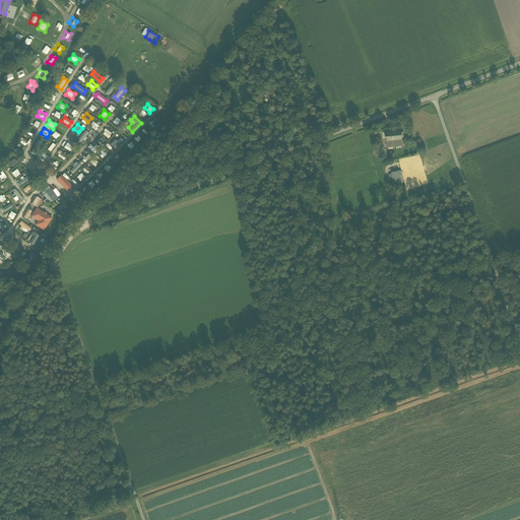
[(106,129),(102,133),(108,138),(112,133),(106,129)]
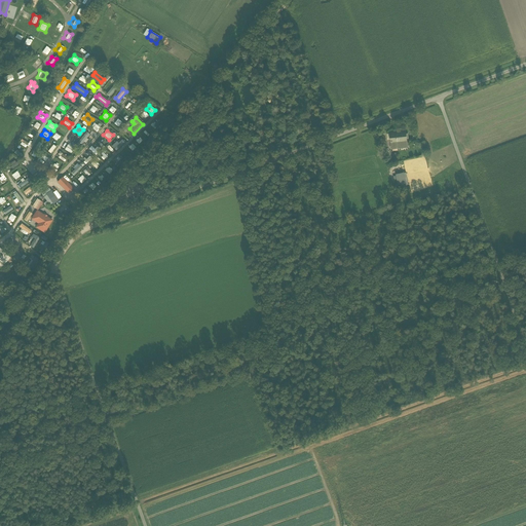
[(81,144),(89,135),(86,132),(78,142),(81,144)]
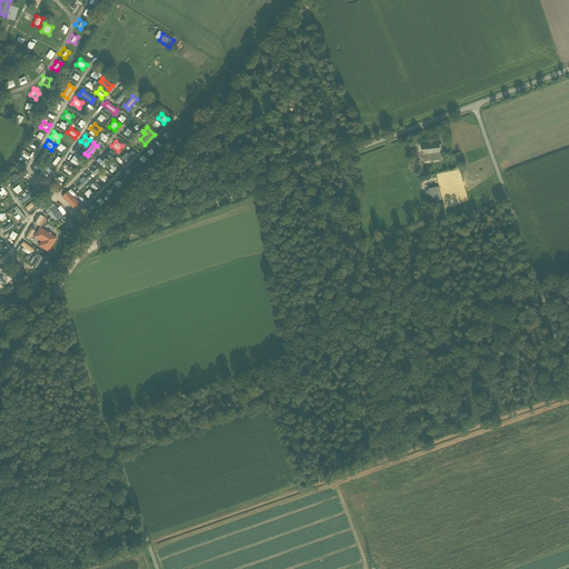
[(430,159),(430,160),(440,159),(439,151),(441,150),(440,146),(438,147),(438,145),(428,146),(429,150),(422,151),(423,160),(430,159)]
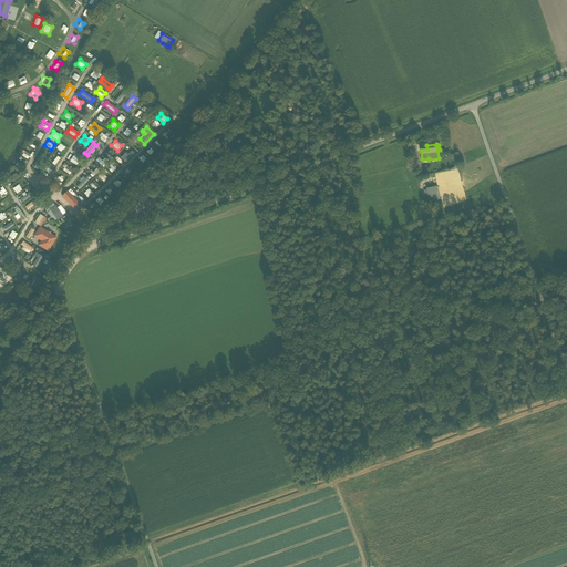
[(125,163),(135,153),(132,150),(127,154),(125,152),(120,157),(125,163)]
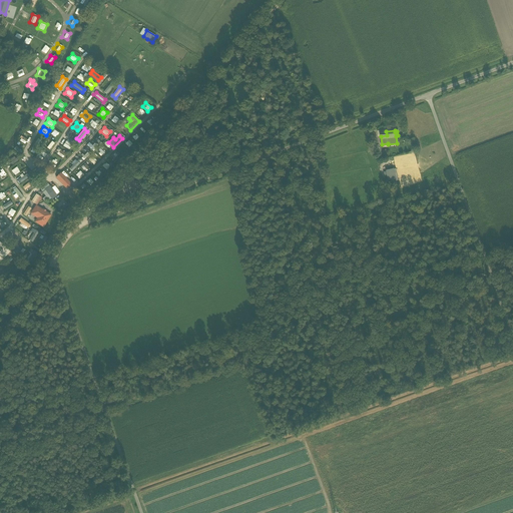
[(51,140),(46,147),(49,149),(54,143),(51,140)]
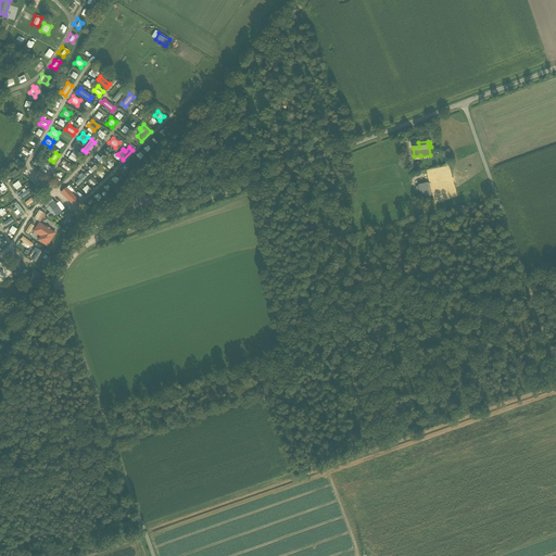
[(14,162),(23,166),(25,163),(15,158),(14,162)]
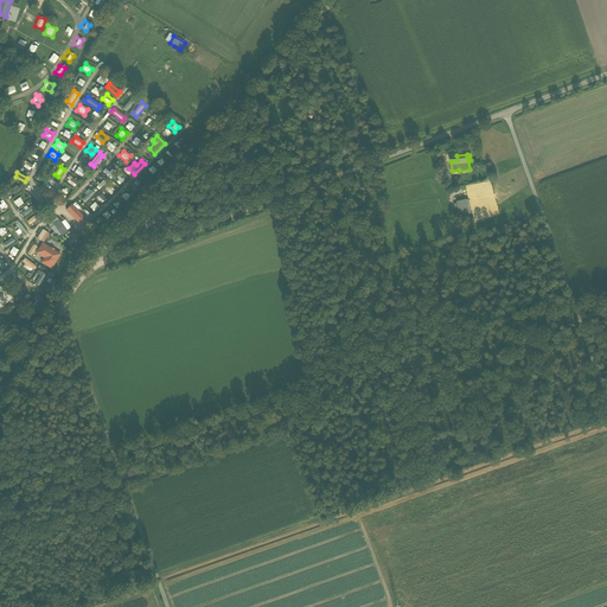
[(75,186),(78,181),(68,174),(66,178),(69,179),(68,183),(75,186)]
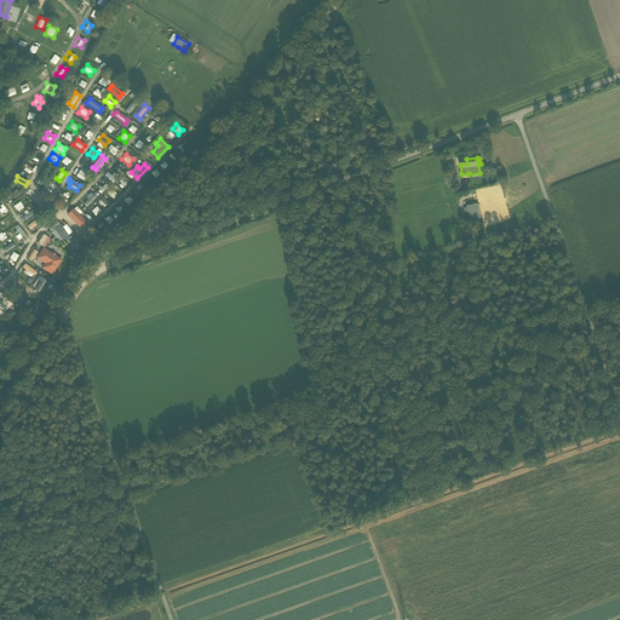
[(51,193),(56,187),(51,182),(45,189),(51,193)]
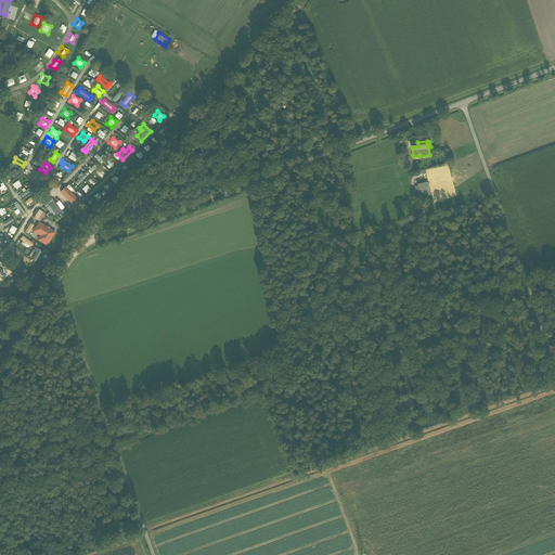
[(15,168),(10,172),(13,178),(20,172),(15,168)]
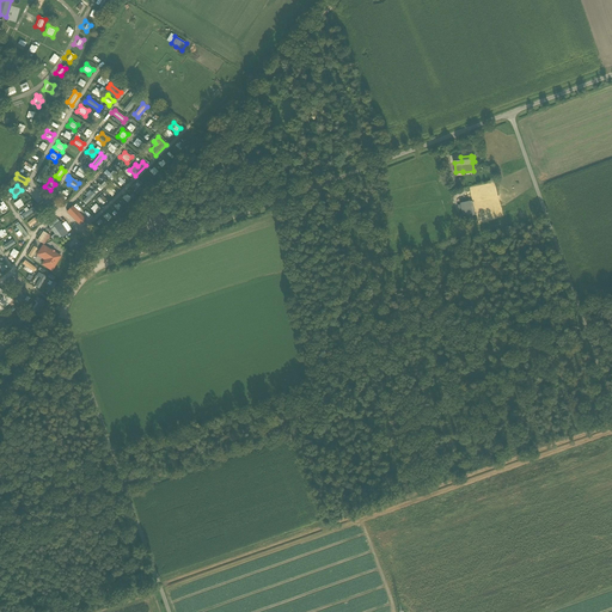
[(81,201),(85,204),(95,196),(90,189),(85,194),(87,196),(81,201)]
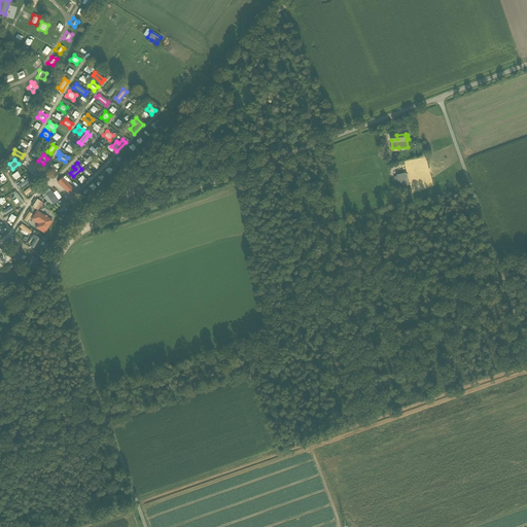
[(83,171),(88,176),(93,172),(89,167),(83,171)]
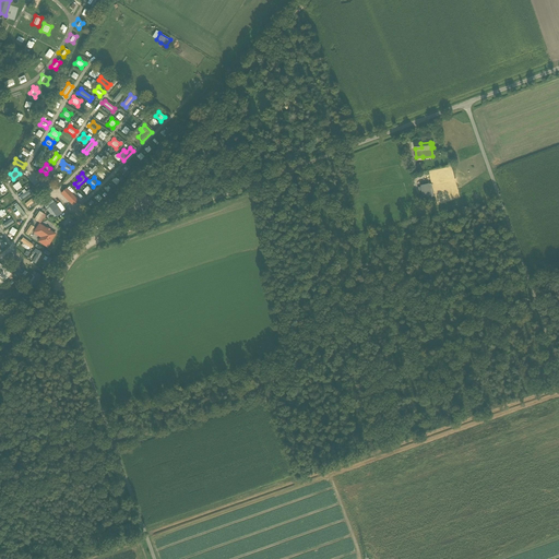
[(18,181),(12,186),(15,191),(21,188),(18,181)]
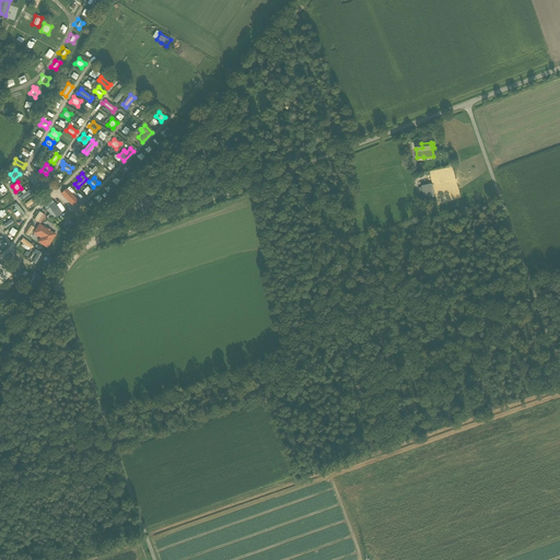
[(421,186),(421,187),(429,186),(431,195),(423,197),(424,198),(433,196),(430,184),(421,186)]
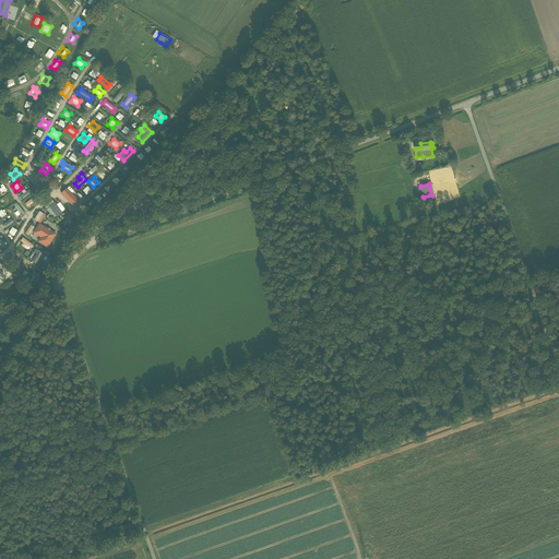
[(420,187),(420,188),(421,191),(423,197),(430,194),(428,186),(420,187)]
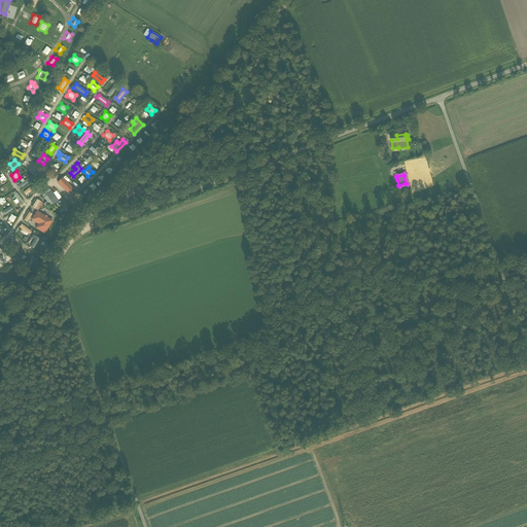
[(58,182),(68,192),(70,190),(71,191),(73,189),(63,178),(58,182)]
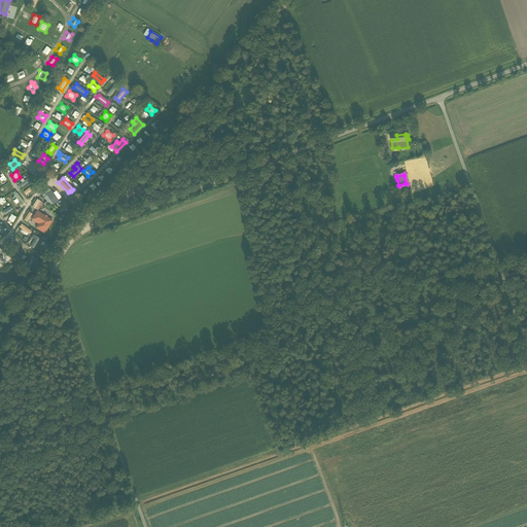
[(409,190),(408,184),(400,185),(401,192),(409,190)]
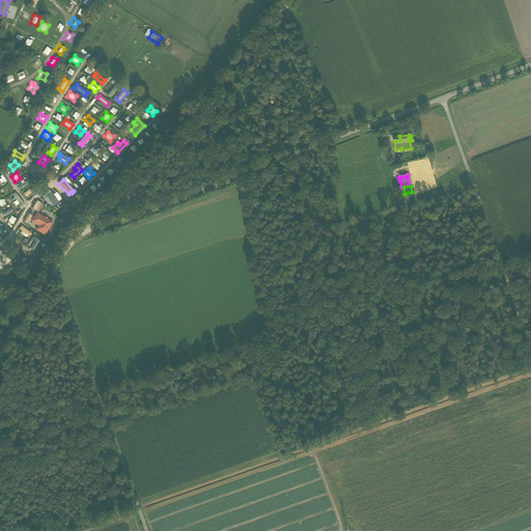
[(63,199),(55,191),(52,193),(58,202),(63,199)]
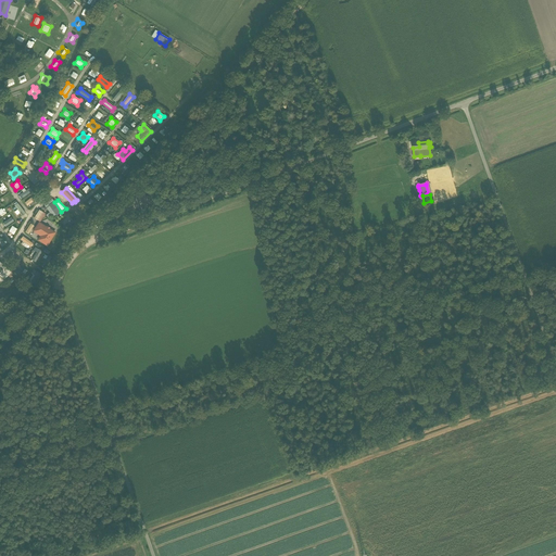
[(13,205),(21,216),(25,213),(16,202),(13,205)]
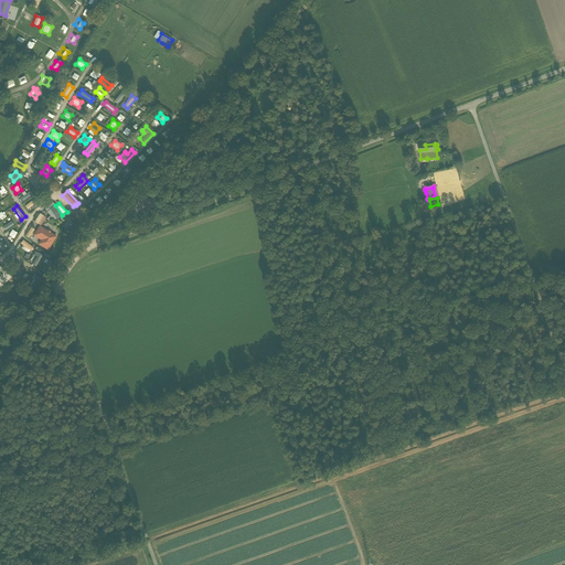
[(56,219),(62,215),(55,205),(50,210),(56,219)]
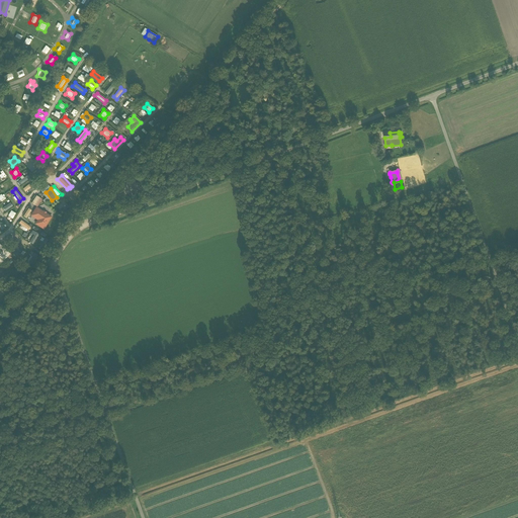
[(44,194),(49,202),(52,200),(46,192),(44,194)]
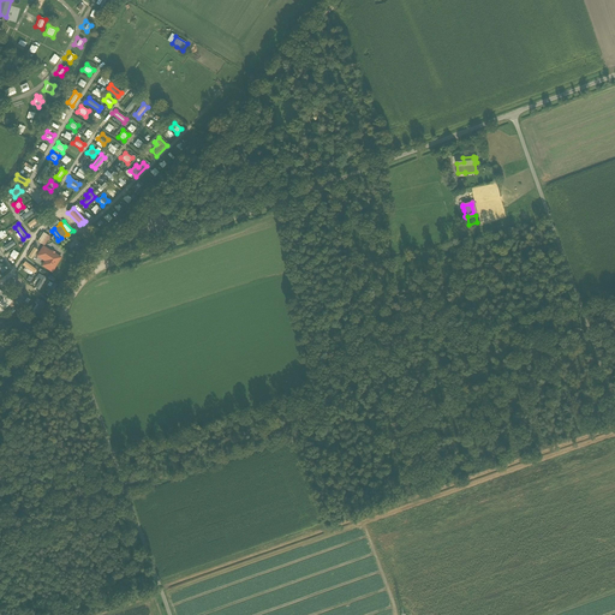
[(45,245),(49,236),(42,232),(36,242),(45,245)]
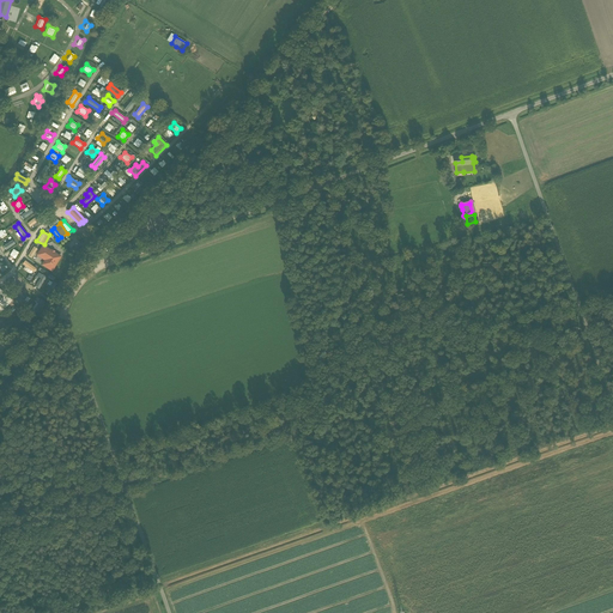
[(5,250),(14,243),(12,240),(2,246),(5,250)]
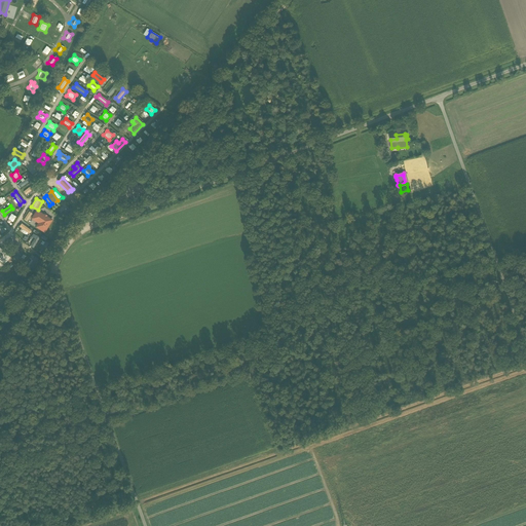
[(28,212),(23,219),(27,221),(32,214),(28,212)]
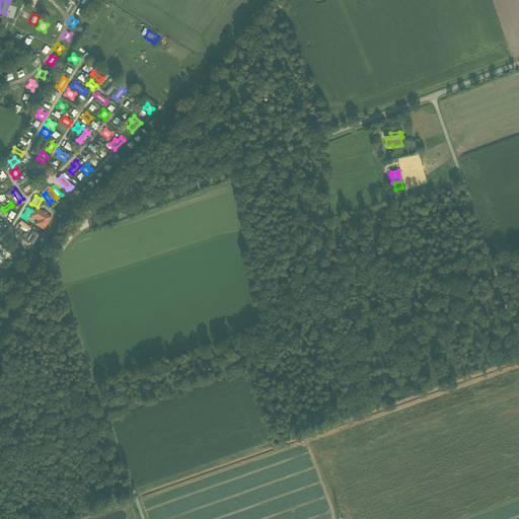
[(38,225),(44,229),(51,218),(36,209),(31,216),(39,221),(40,223),(38,225)]
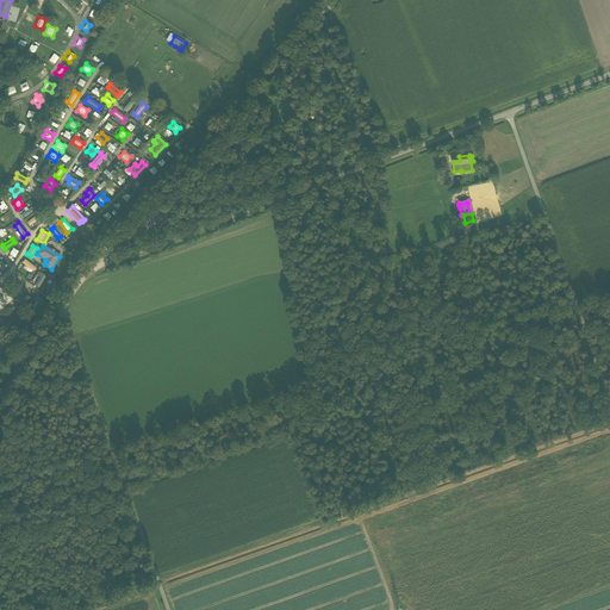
[(32,271),(35,267),(24,259),(20,262),(32,271)]
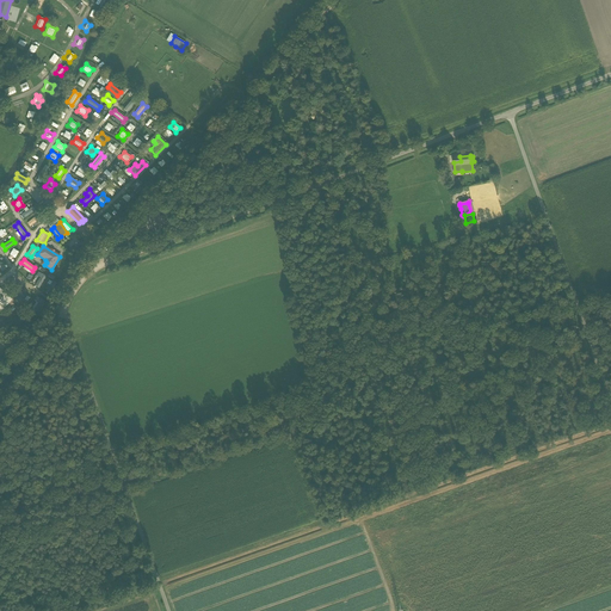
[(39,289),(47,276),(38,271),(36,276),(39,277),(35,285),(39,289)]
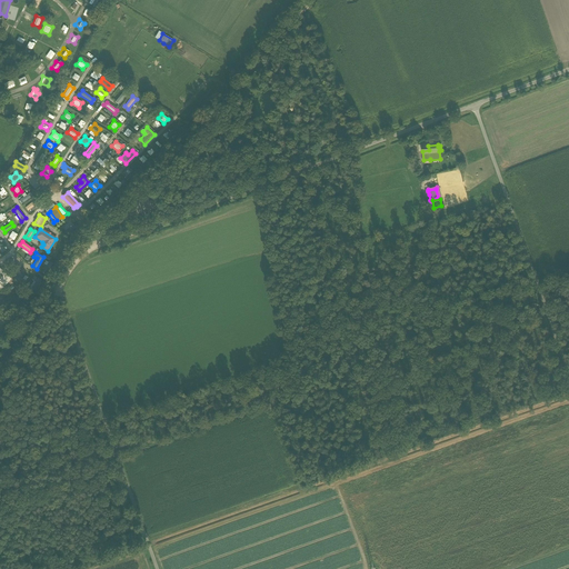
[(0,290),(11,280),(7,276),(0,281),(0,290)]
